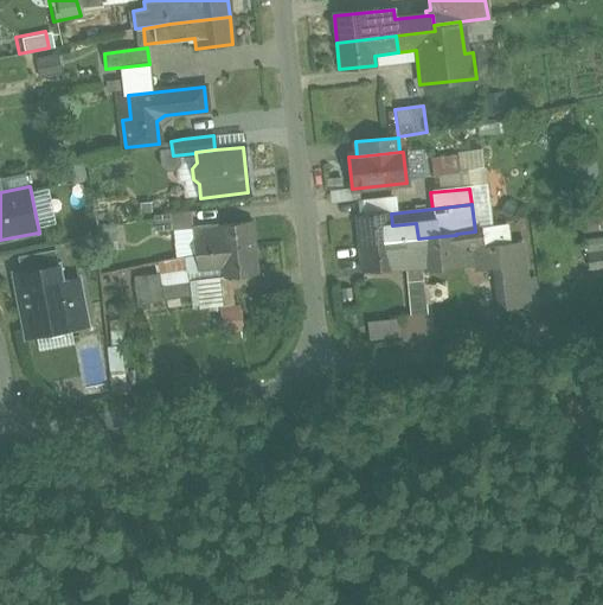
[(190,211),(153,215),(154,231),(192,228),(190,211)]
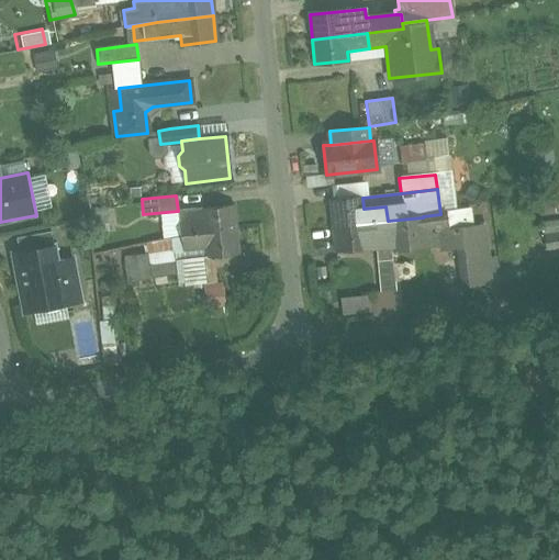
[(362,198),(330,201),(333,226),(388,221),(386,206),(364,209),(362,198)]
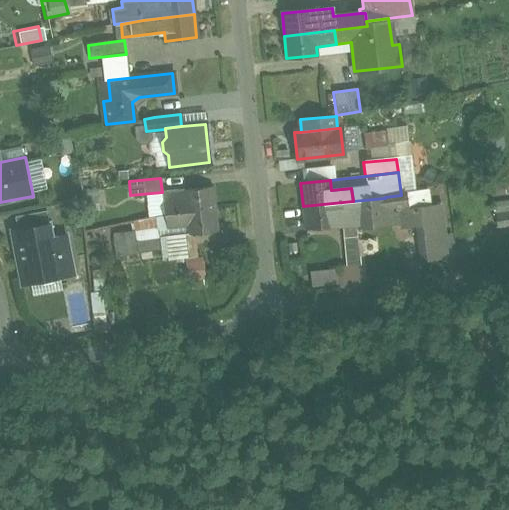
[(212,186),(182,190),(183,198),(163,201),(164,214),(214,209),(212,186)]
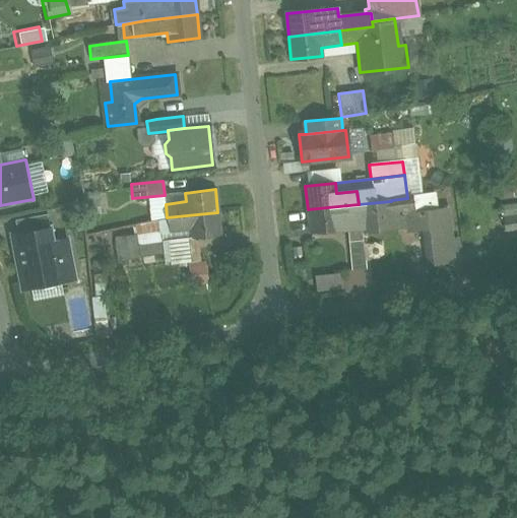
[(77,196),(81,216),(98,213),(93,192),(77,196)]
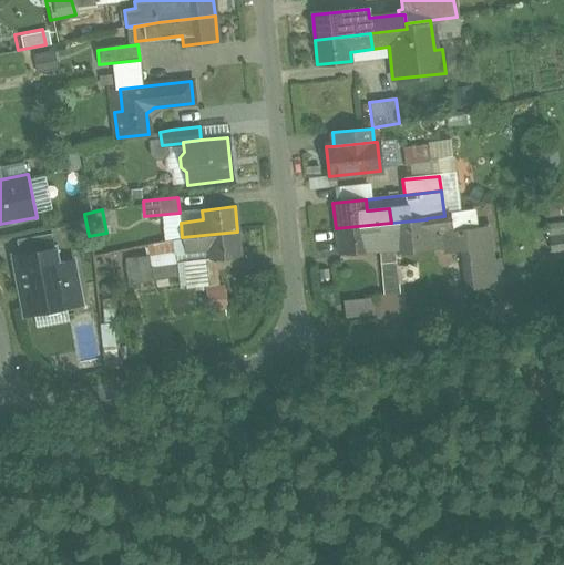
[(202,211),(180,213),(181,223),(203,219),(202,211)]
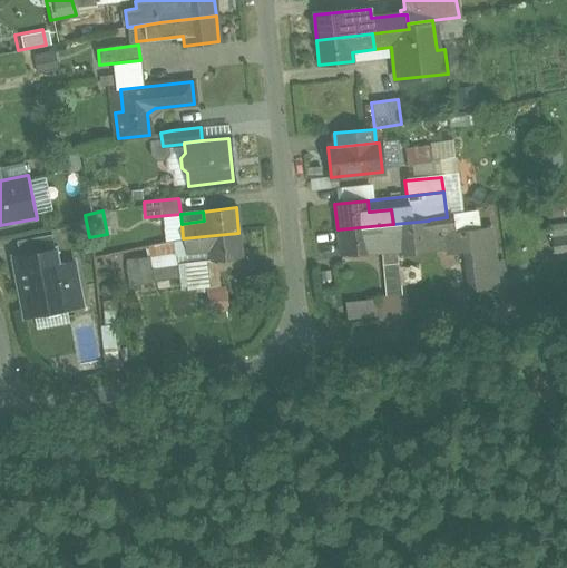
[(429,221),(393,224),(396,250),(443,244),(442,236),(460,234),(460,232),(475,231),(472,214),(447,217),(429,219),(429,221)]
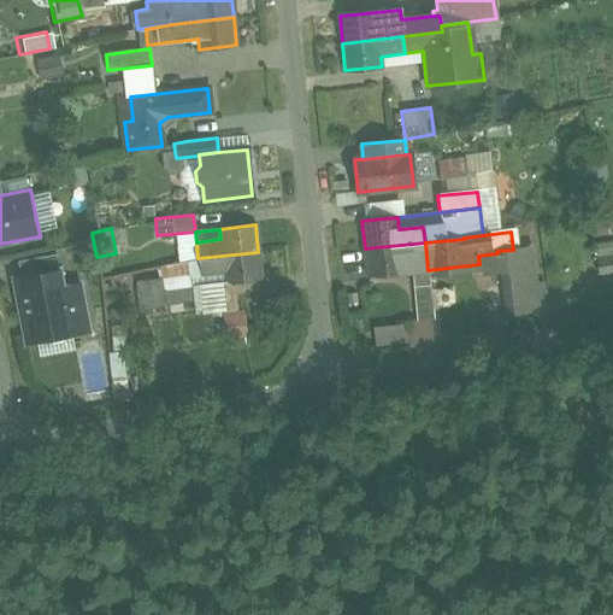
[(425,242),(365,249),(367,276),(412,271),(413,287),(429,286),(428,270),(425,242)]
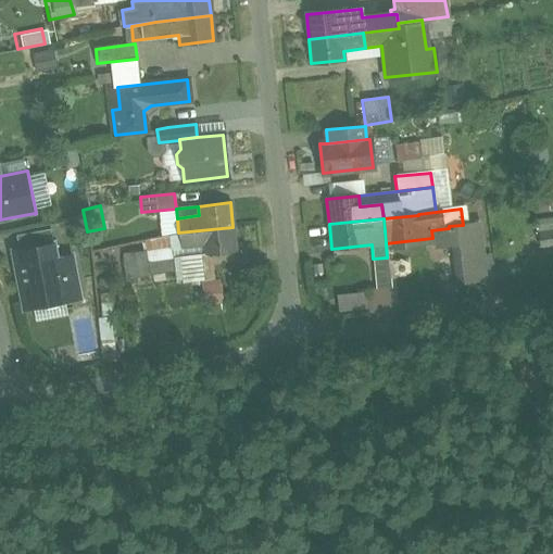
[(463,225),(449,226),(449,228),(453,260),(478,256),(481,255),(478,223),(463,225)]
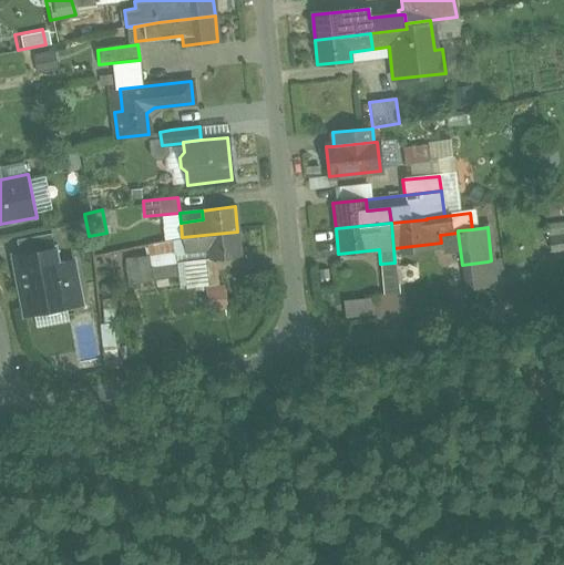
[(237,232),(182,237),(184,254),(192,253),(193,262),(241,257),(237,232)]
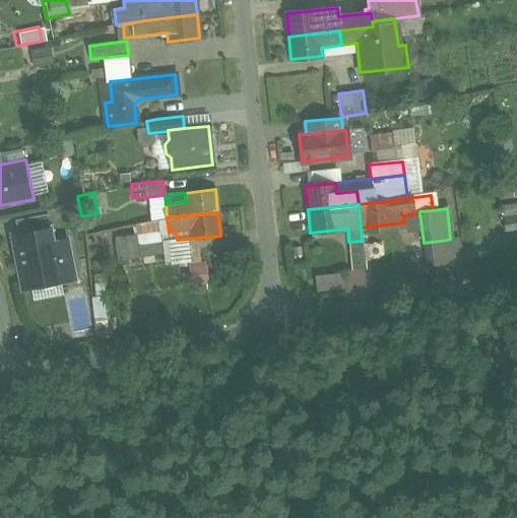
[(46,214),(14,220),(17,234),(49,228),(46,214)]
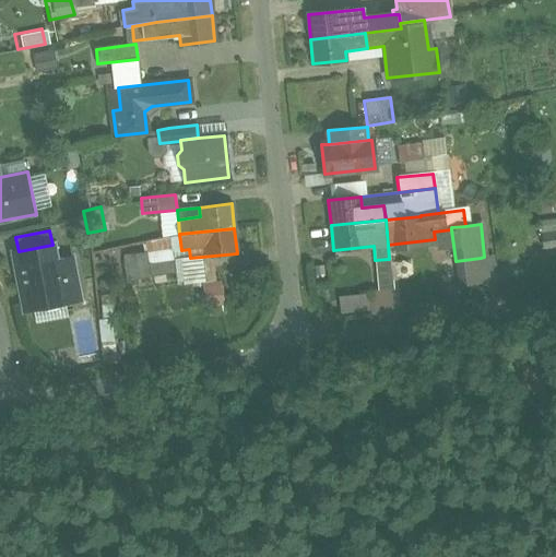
[(179,234),(146,240),(150,251),(173,248),(174,251),(181,250),(179,234)]
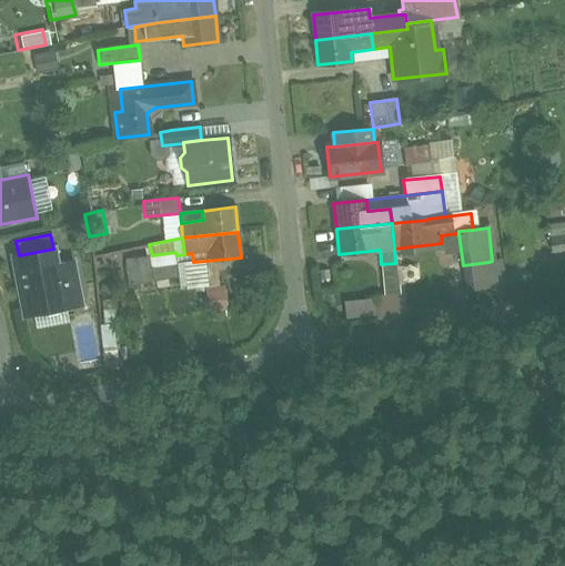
[(564,238),(548,241),(551,253),(564,251),(564,238)]
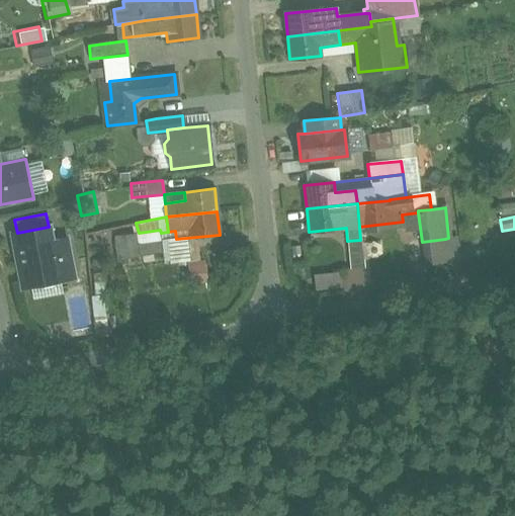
[(17,233),(16,234),(25,281),(59,274),(58,273),(59,273),(59,270),(58,270),(56,260),(70,258),(66,239),(52,241),(50,227),(49,227),(17,233)]
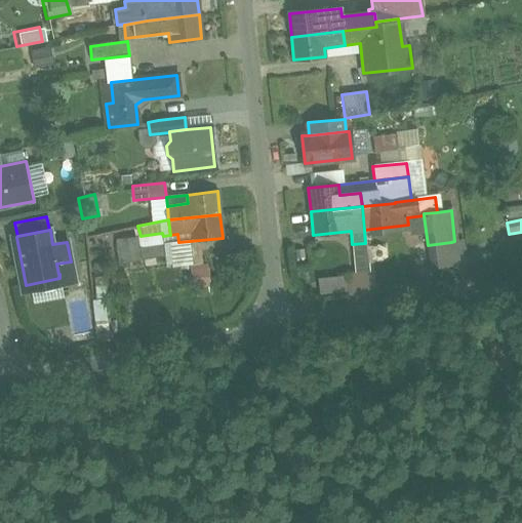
[(451,242),(428,245),(430,267),(454,264),(451,242)]
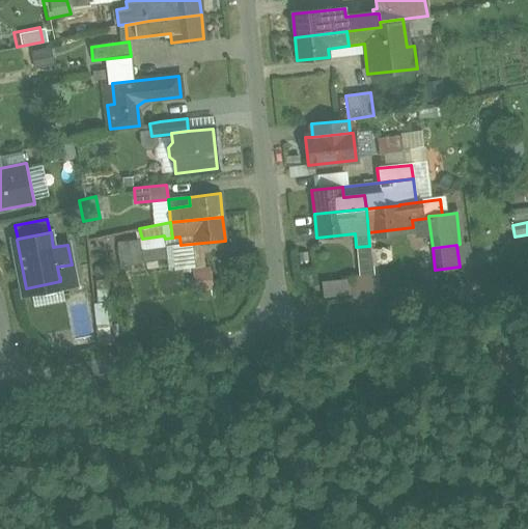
[(369,246),(356,247),(359,277),(373,275),(369,246)]
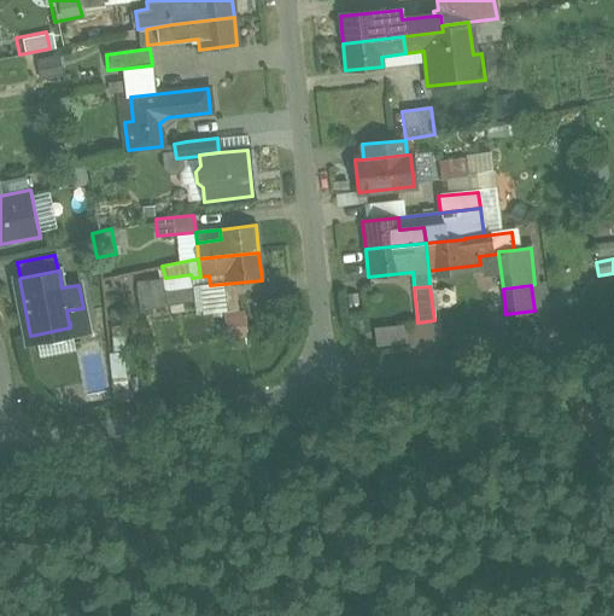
[(193,288),(165,290),(167,304),(194,302),(193,288)]
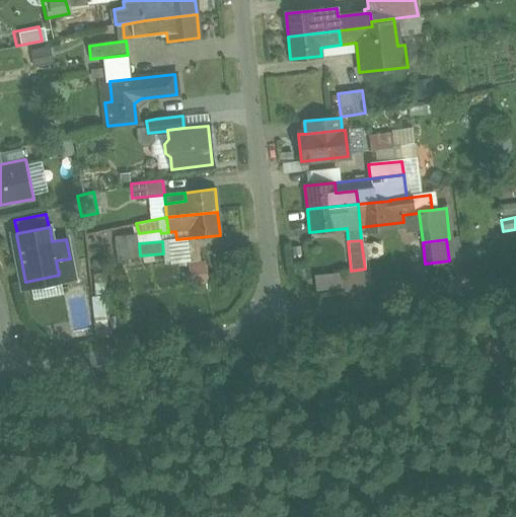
[(202,261),(192,263),(196,291),(206,289),(202,261)]
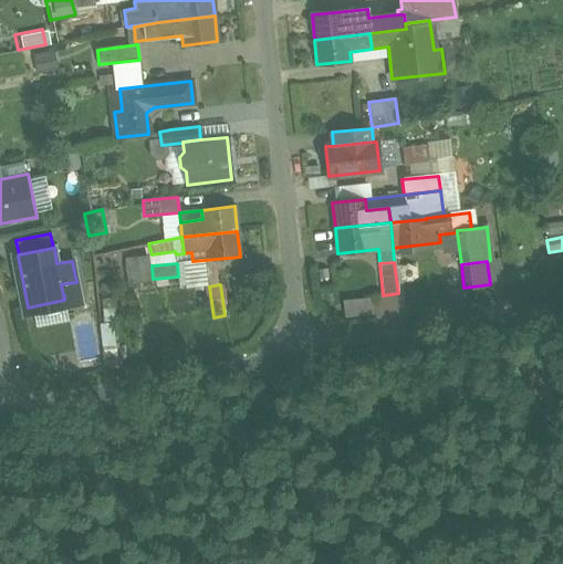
[(374,299),(342,302),(344,316),(375,313),(374,299)]
